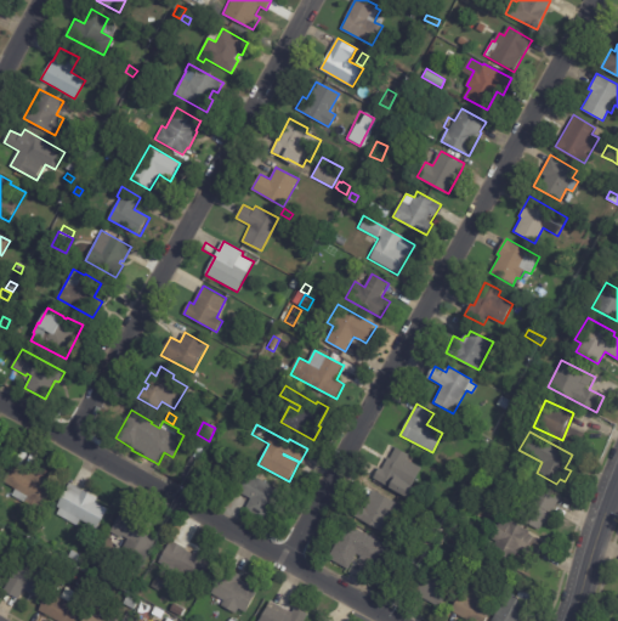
[(198,447),(204,451),(199,459),(193,456),(198,447)]
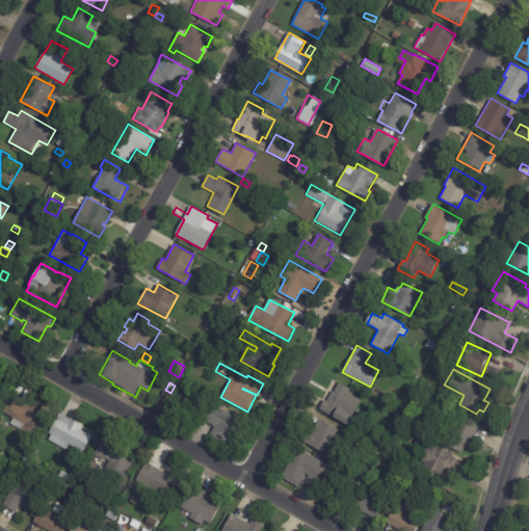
[(319,408),(324,400),(326,401),(332,390),(334,391),(339,382),(363,395),(353,414),(339,405),(333,417),(319,409),(319,408)]
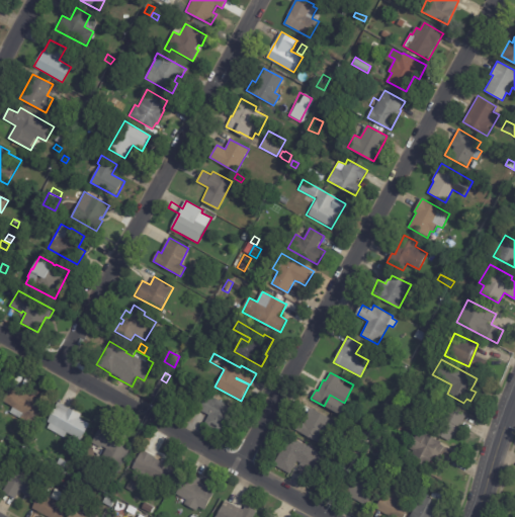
[(159,379),(167,384),(157,402),(150,398),(159,379)]
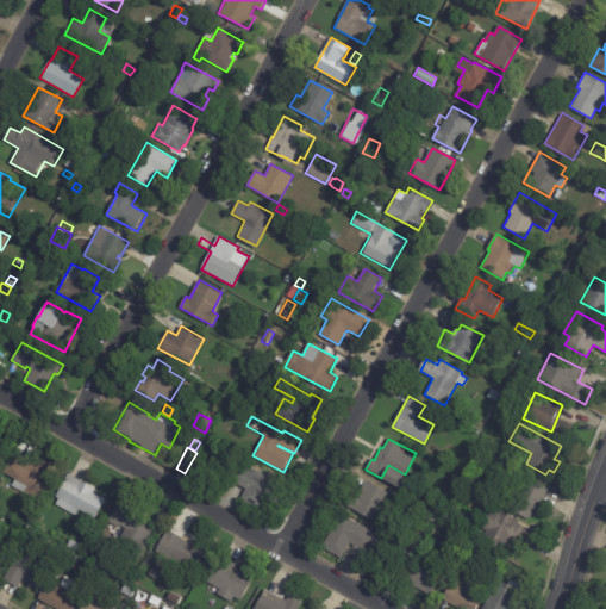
[(25,461),(36,468),(37,466),(42,468),(45,463),(55,467),(52,472),(56,473),(39,502),(12,486),(16,480),(5,473),(14,455),(25,461)]
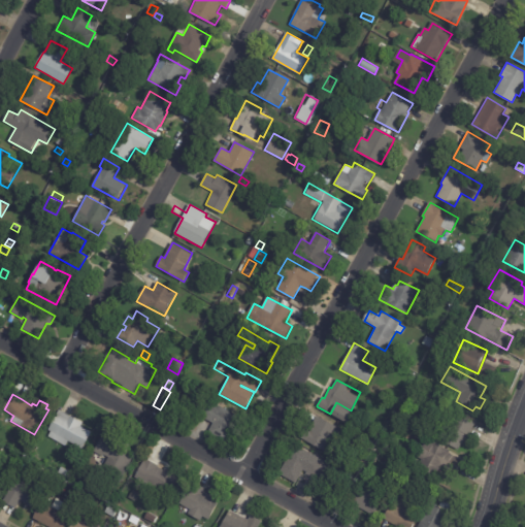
[(234,425),(225,441),(207,432),(212,423),(196,414),(204,397),(239,416),(234,425)]
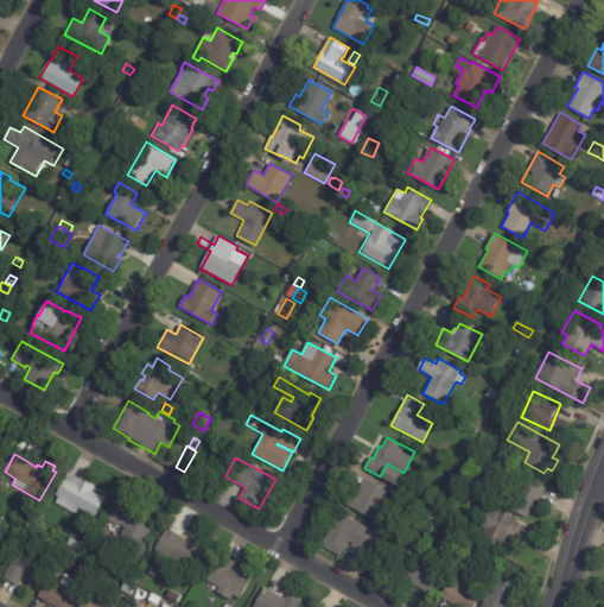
[(195,459),(204,462),(199,473),(190,468),(195,459)]
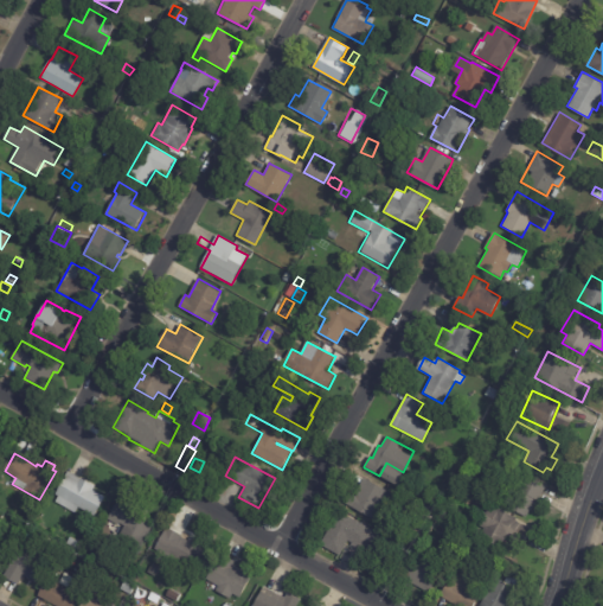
[(544,488),(527,517),(507,506),(517,490),(491,476),(500,459),(545,485),(544,488)]
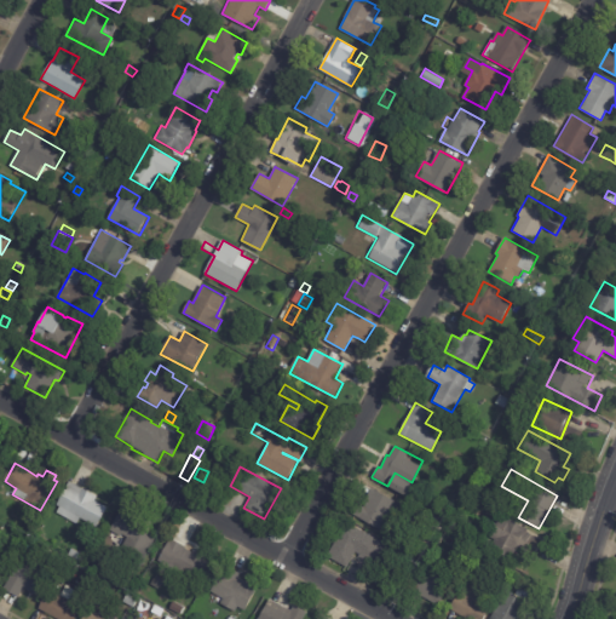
[(397,476),(416,487),(410,498),(391,487),(397,476)]
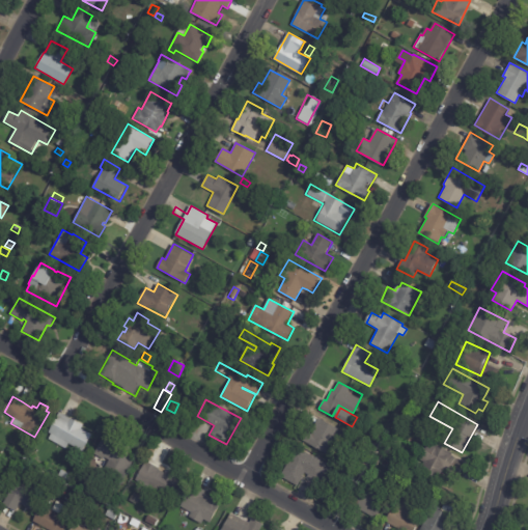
[(70,418),(84,426),(82,429),(93,435),(84,452),(49,434),(60,413),(70,418)]
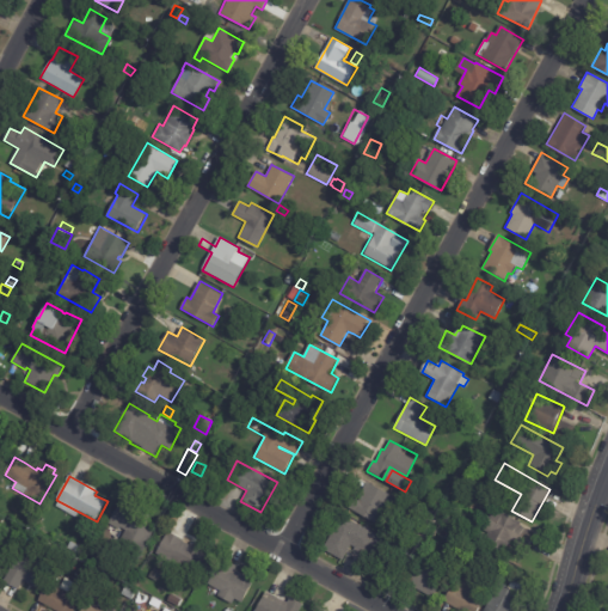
[(348,507),(355,495),(357,496),(367,481),(393,496),(391,500),(394,501),(387,514),(386,513),(380,525),(348,507)]
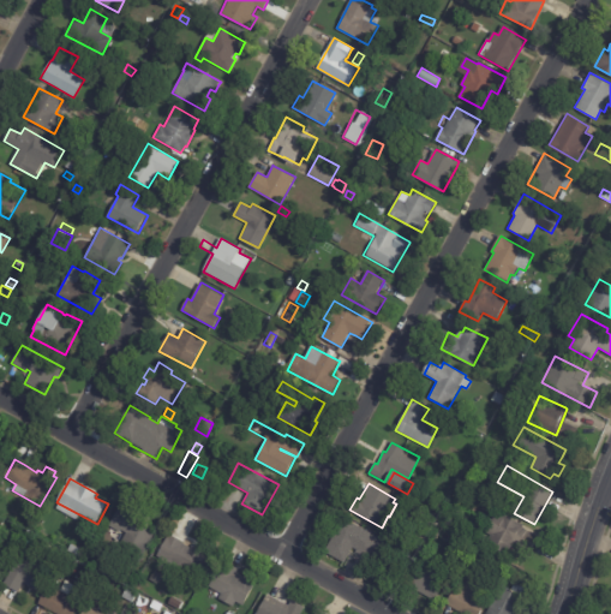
[(130,513),(155,529),(138,559),(117,546),(125,532),(119,529),(118,531),(108,525),(119,507),(130,513)]
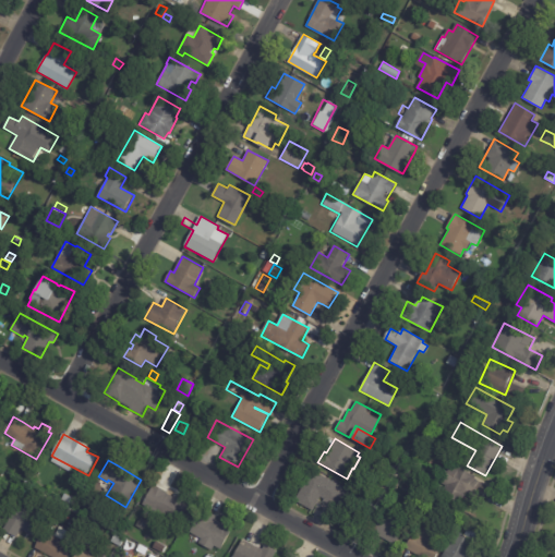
[(487,487),(481,499),(465,491),(458,503),(439,493),(443,485),(438,482),(448,462),(475,477),(475,479),(489,486),(487,487)]
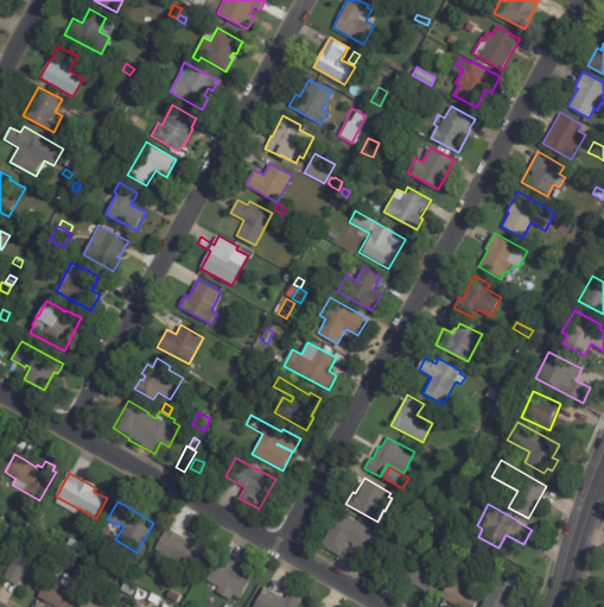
[(353,564),(320,547),(339,512),(376,532),(377,530),(387,536),(375,556),(364,549),(356,566),(353,564)]
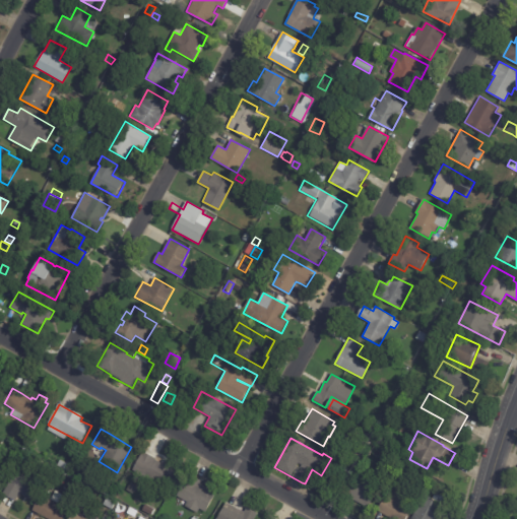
[(23,441),(29,443),(27,449),(21,447),(23,441)]
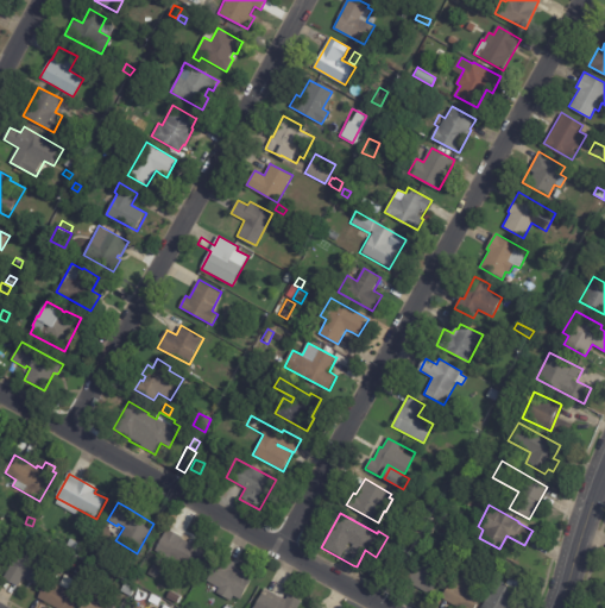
[(416,527),(424,531),(422,537),(414,532),(416,527)]
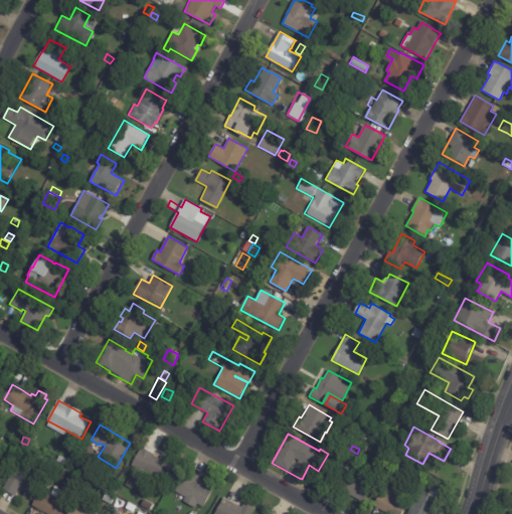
[(152,452),(155,454),(154,456),(161,460),(162,458),(169,462),(168,463),(175,467),(166,484),(133,466),(142,448),(152,452)]
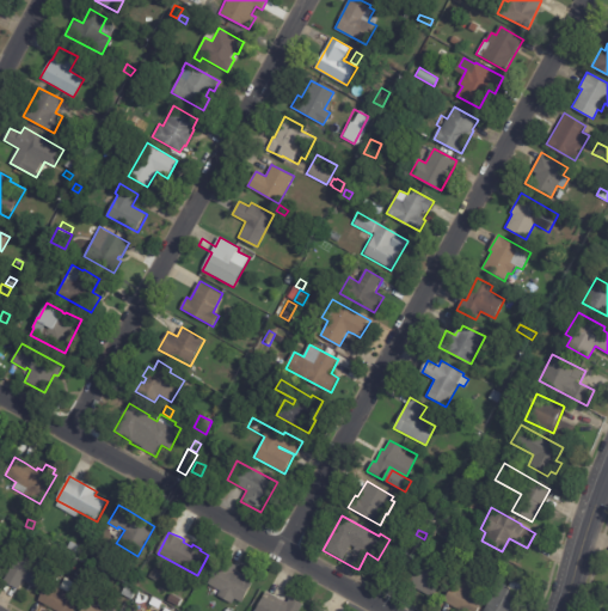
[(406,547),(411,537),(421,543),(415,553),(406,547)]
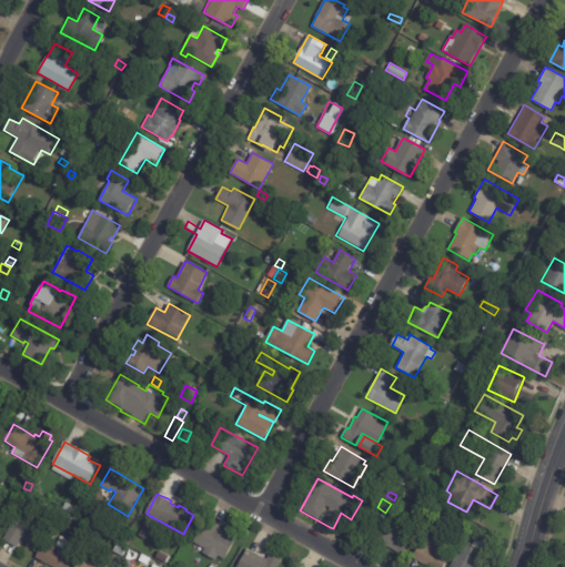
[(66,502),(78,508),(74,515),(62,508),(66,502)]
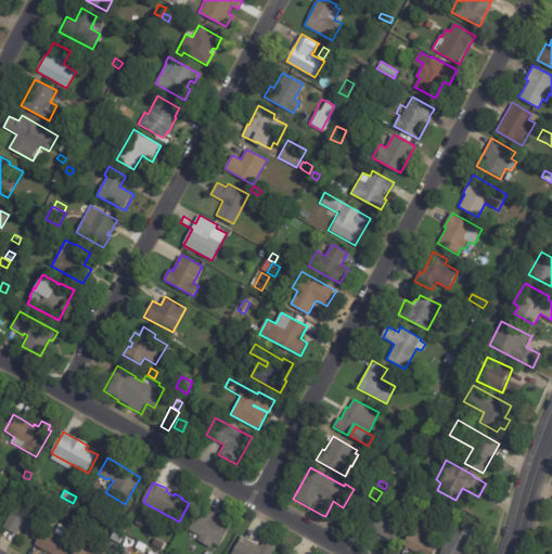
[(15,533),(5,528),(18,502),(46,517),(36,535),(22,526),(17,535),(15,533)]
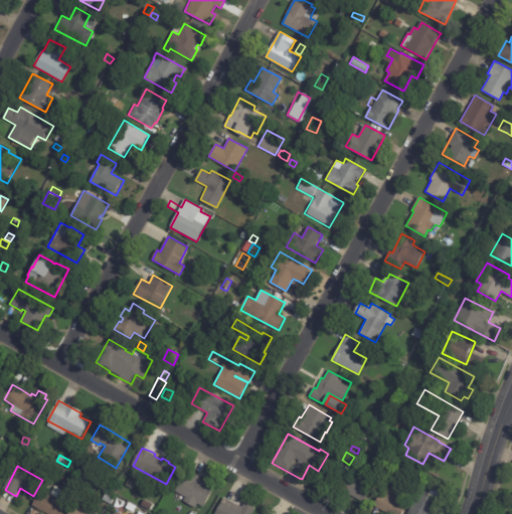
[(184,472),(214,488),(204,507),(197,503),(195,507),(182,500),(184,496),(174,491),(184,472)]
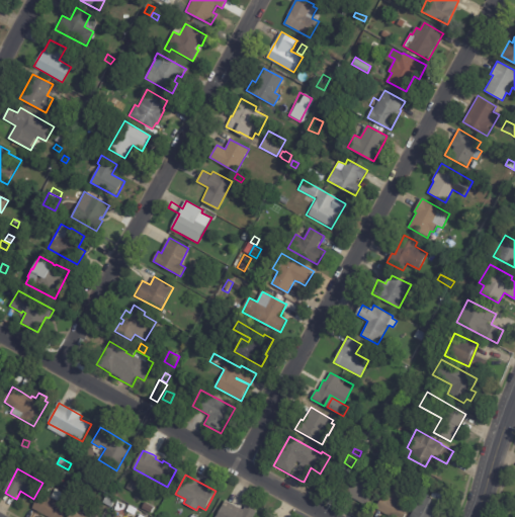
[(351,497),(347,495),(355,479),(361,482),(364,477),(379,486),(368,506),(351,497)]
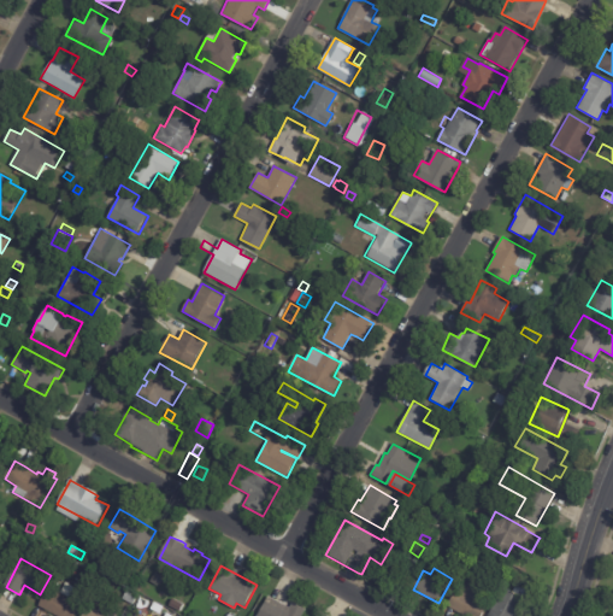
[(89,572),(96,576),(98,574),(99,575),(96,582),(86,578),(89,572)]
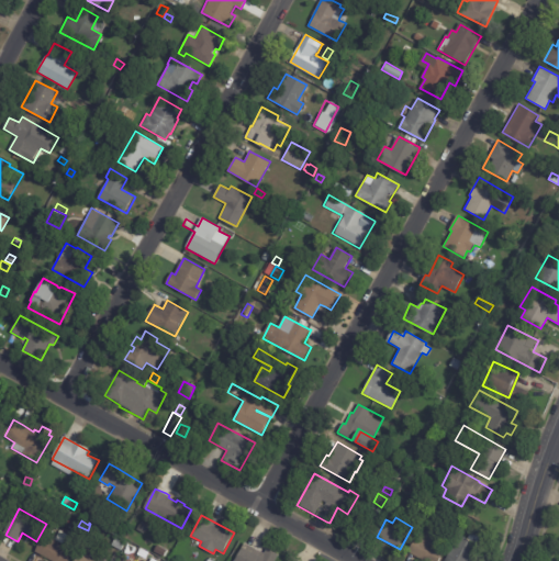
[(141,523),(147,526),(144,531),(137,528),(141,523)]
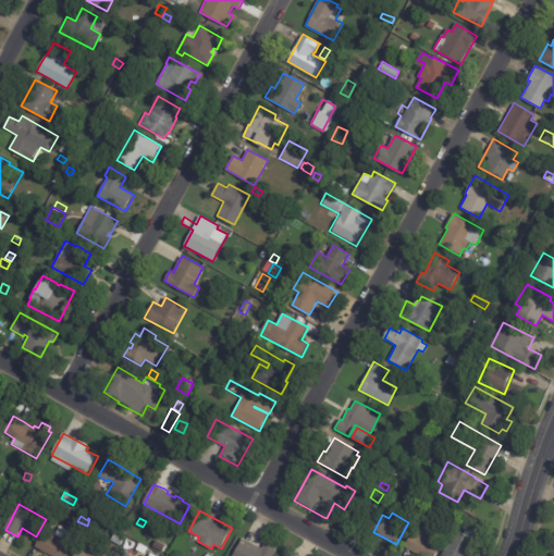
[(422,555),(409,548),(404,545),(413,530),(415,531),(419,523),(429,529),(432,523),(443,530),(436,542),(442,545),(435,555),(422,555)]
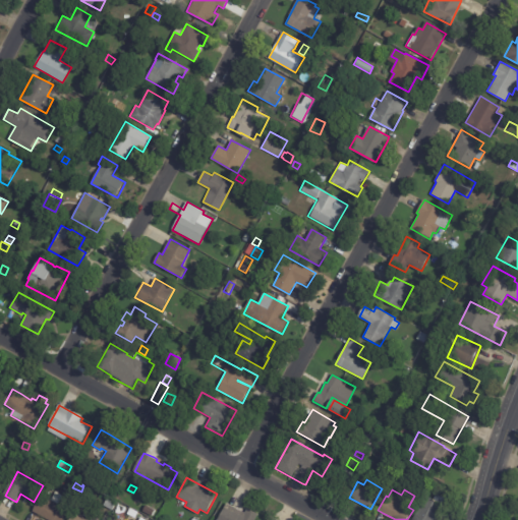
[(47,519),(37,515),(32,512),(41,496),(50,501),(55,492),(62,496),(57,505),(69,511),(64,519),(47,519)]
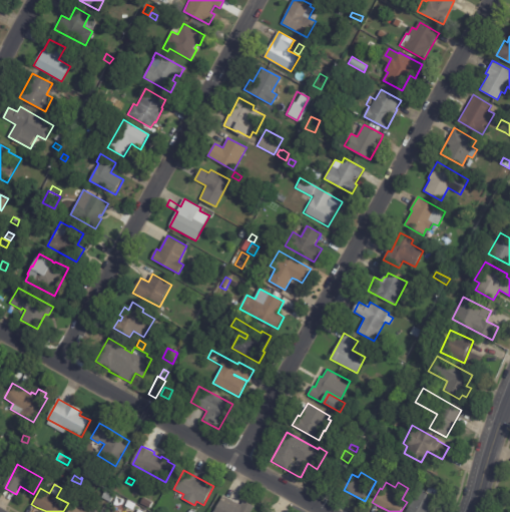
[(433,508),(430,511),(406,511),(420,488),(428,492),(431,486),(439,491),(436,496),(439,497),(433,508)]
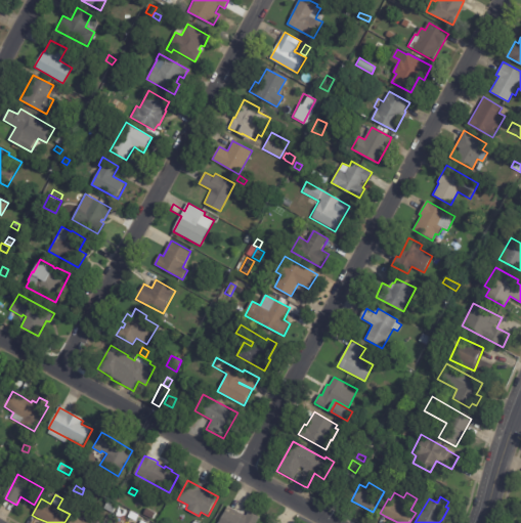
[(109,502),(118,507),(114,514),(104,509),(109,502)]
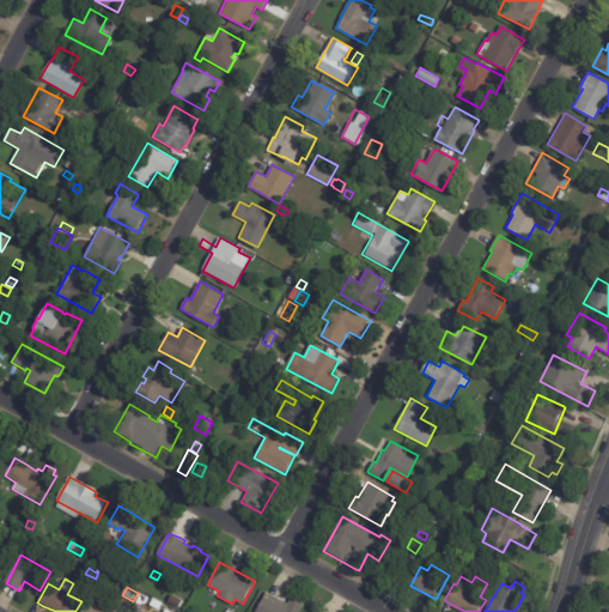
[(278,598),(287,604),(291,598),(303,604),(298,611),(254,611),(266,592),(278,598)]
